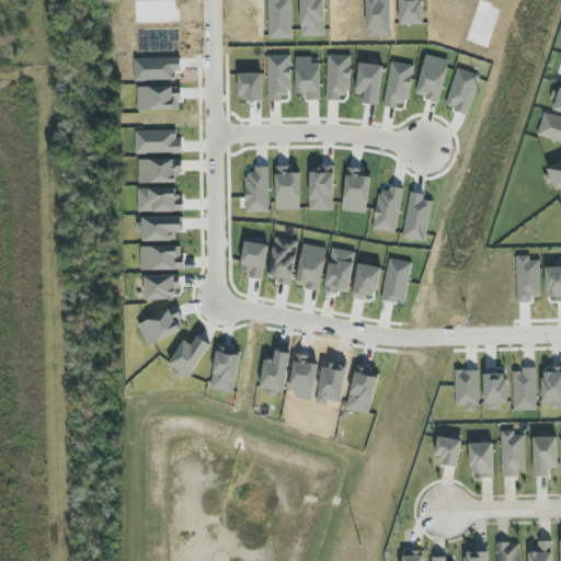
[(180,87),(137,88),(138,111),(180,110),(180,87)]
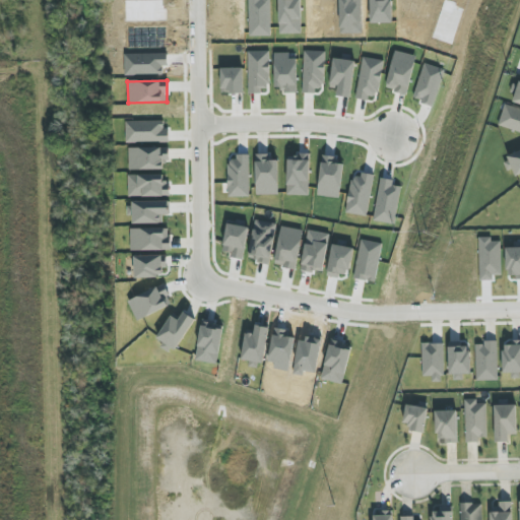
[(129,170),(167,170),(167,148),(129,148),(129,170)]
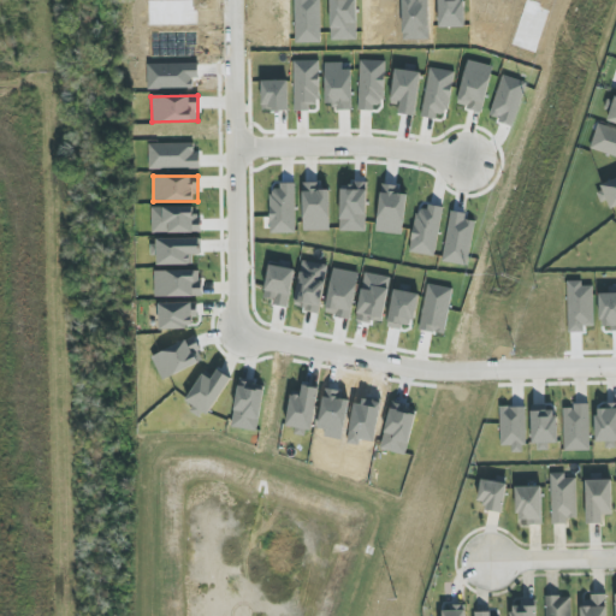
[(194,207),(152,208),(153,234),(201,232),(201,218),(194,218),(194,207)]
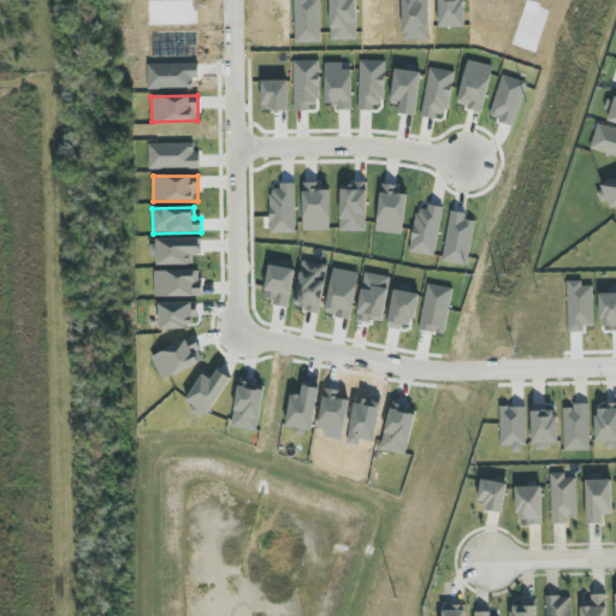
[(303,312),(320,314),(326,265),(301,261),(296,304),(304,306),(303,312)]
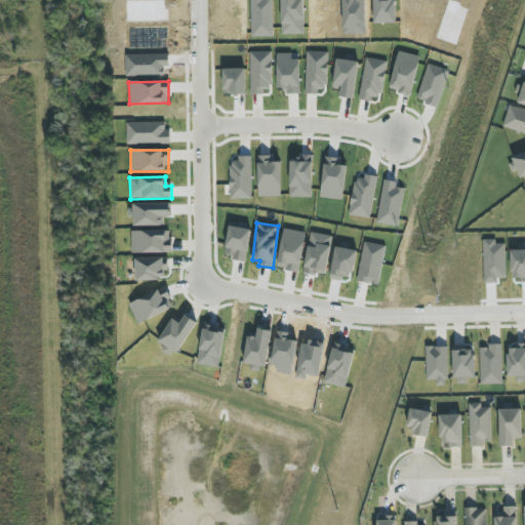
[(307,233),(284,229),(277,268),(298,272),(307,233)]
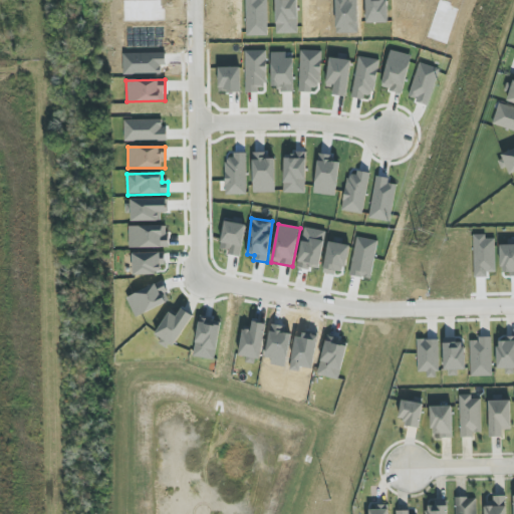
[(130,248),(168,247),(168,226),(129,227),(130,248)]
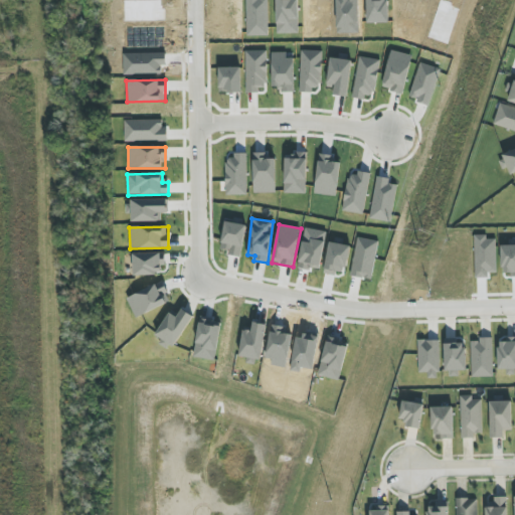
[(298,267),(319,271),(327,231),(305,228),(298,267)]
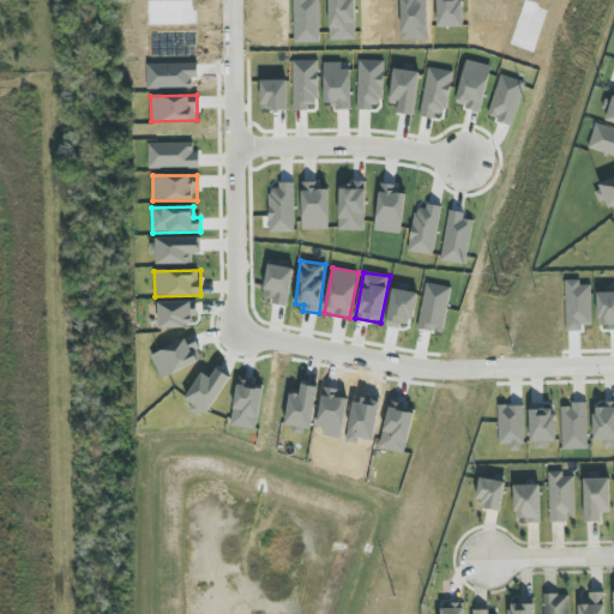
[(391,289),(387,325),(413,329),(416,293),(391,289)]
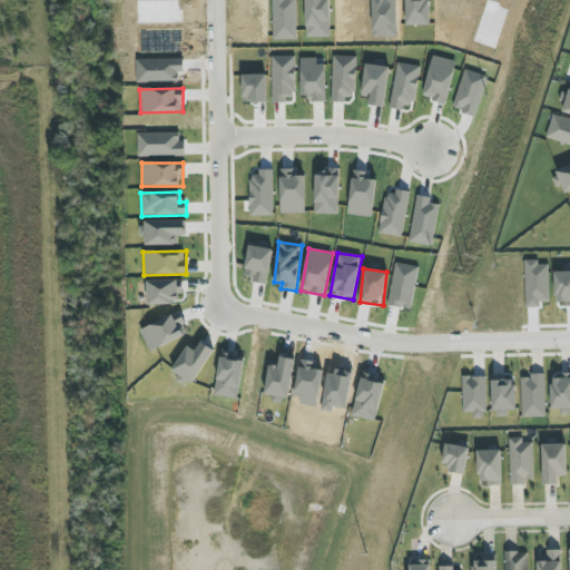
[(179,281),(147,282),(148,304),(180,303),(179,281)]
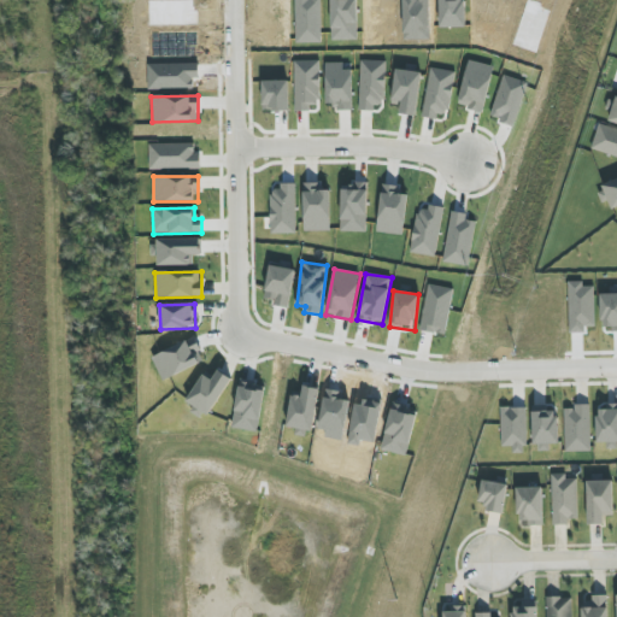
[(205,362),(197,345),(191,347),(187,341),(152,357),(163,381),(205,362)]
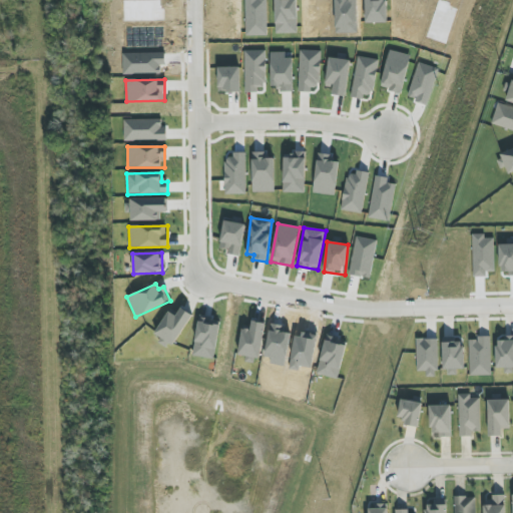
[(154,333),(172,346),(193,316),(181,308),(175,316),(169,312),(154,333)]
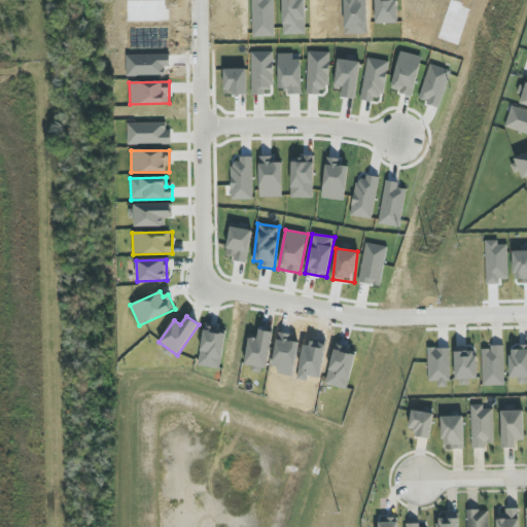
[(272,331),(258,329),(257,339),(249,338),(245,365),(252,366),(251,372),(265,374),(272,331)]
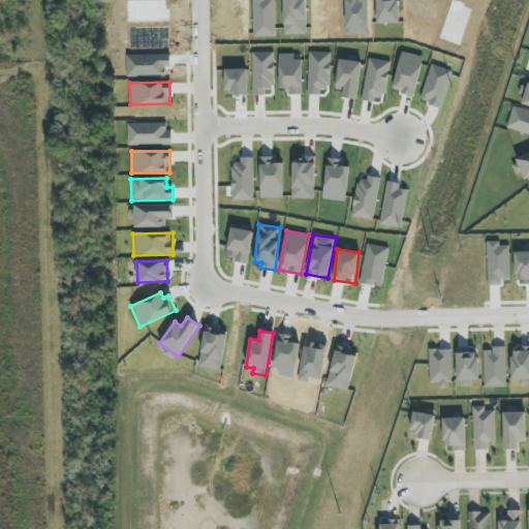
[(506,387),(506,348),(484,348),(485,387),(506,387)]
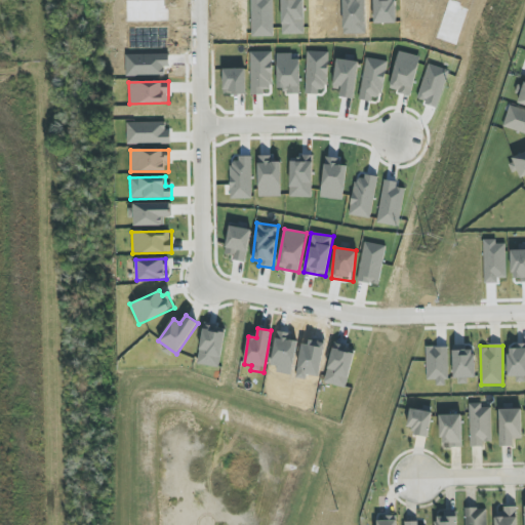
[(509,377),(516,376),(516,384),(524,382),(524,346),(508,347),(509,377)]
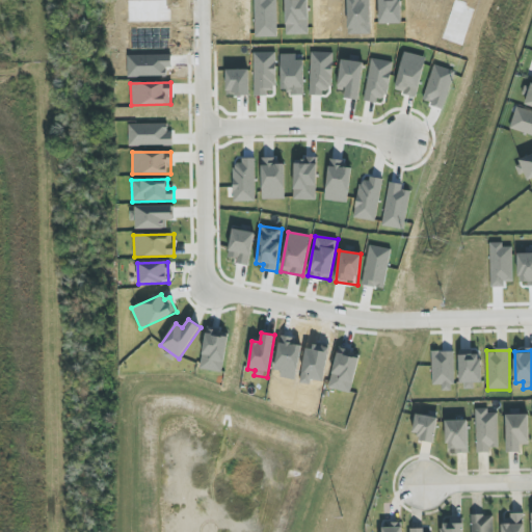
[(442,391),(454,391),(453,351),(431,351),(432,386),(442,386),(442,391)]
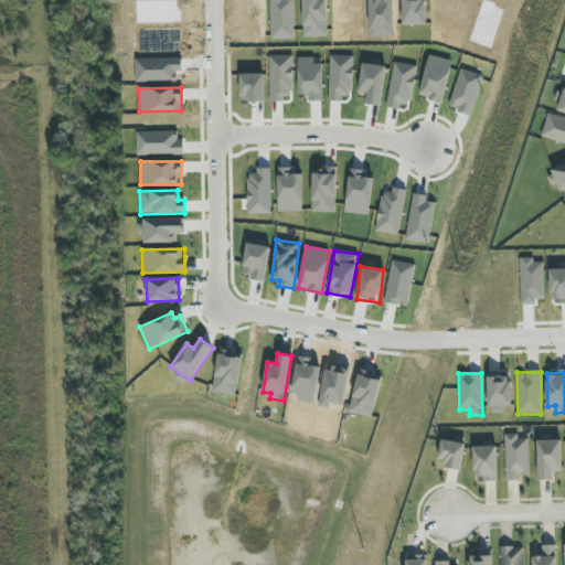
[(488,377),(489,408),(512,407),(511,376),(488,377)]
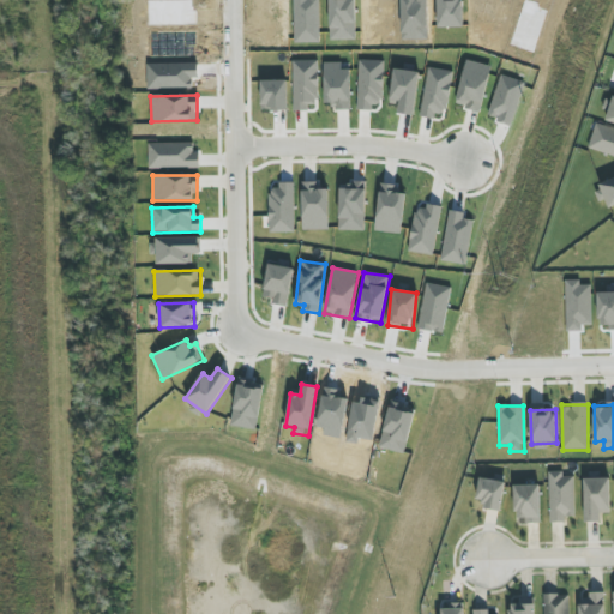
[(575,476),(564,477),(564,471),(549,473),(551,521),(576,521),(575,476)]
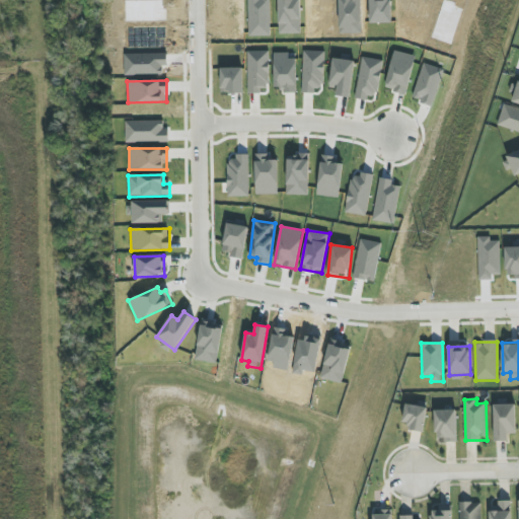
[(427,409),(405,404),(402,422),(410,424),(409,430),(423,433),(427,409)]
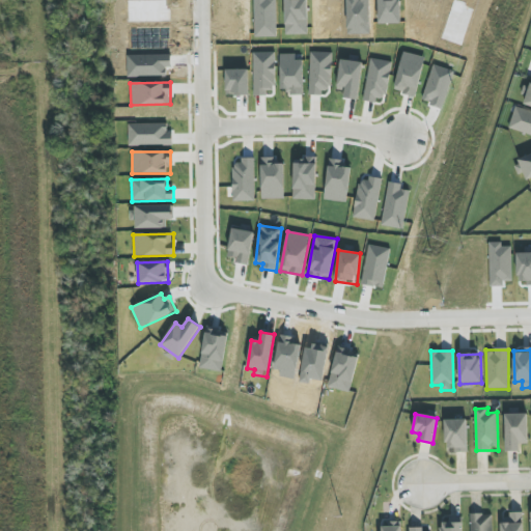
[(505,415),(505,452),(521,451),(521,444),(528,444),(528,414),(505,415)]
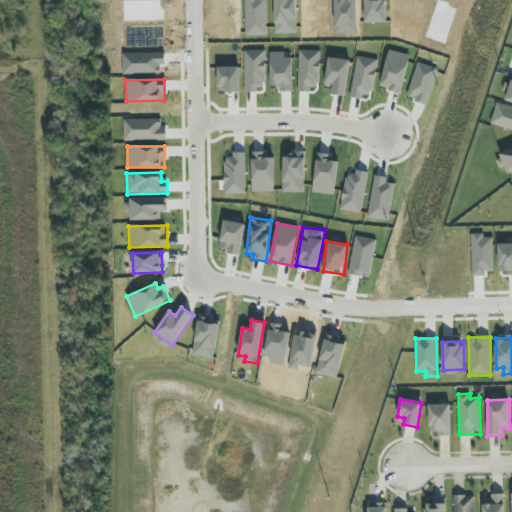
[(429,405),(430,435),(450,435),(450,405),(429,405)]
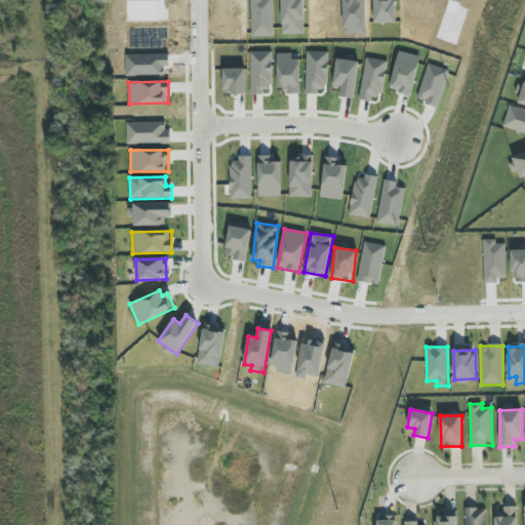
[(495,515),(494,524),(517,524),(517,507),(502,507),(502,515),(495,515)]
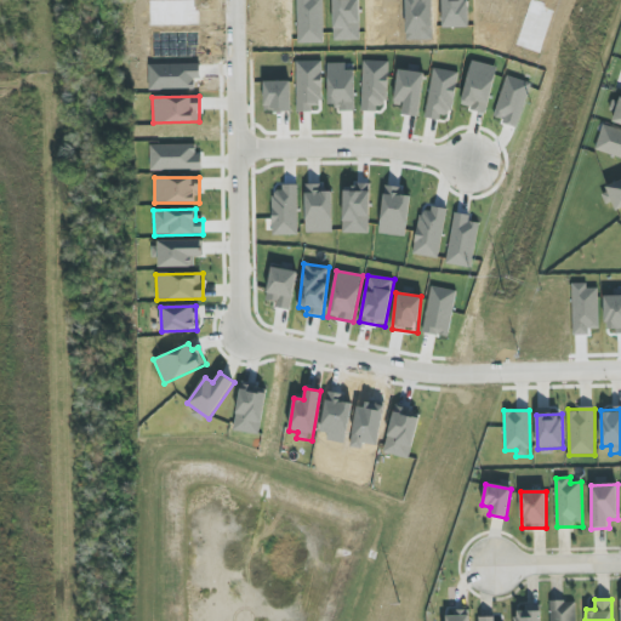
[(550,620),(575,620),(575,602),(550,602),(550,620)]
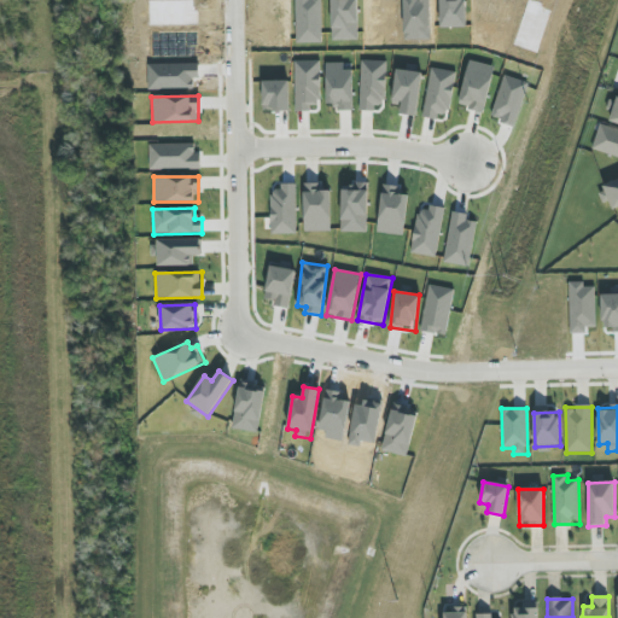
[(512,617),(537,617),(537,607),(513,608),(512,617)]
